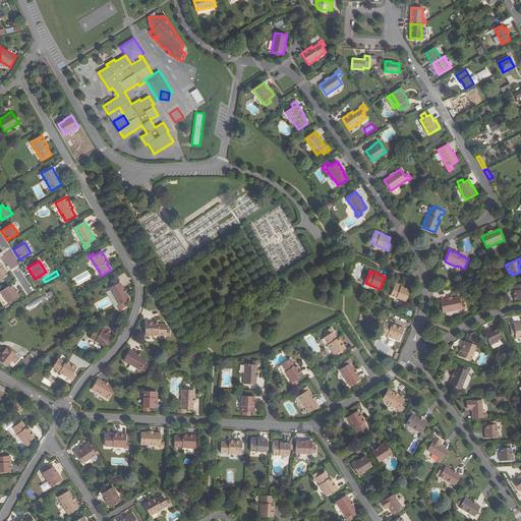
[(124,289),(120,283),(108,290),(117,306),(116,307),(118,311),(125,307),(123,303),(130,299),(124,289)]
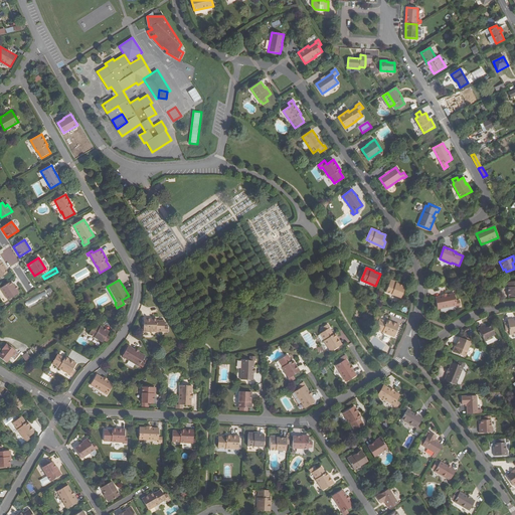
[(391,280),(386,292),(401,298),(405,287),(399,285),(399,284),(391,280)]
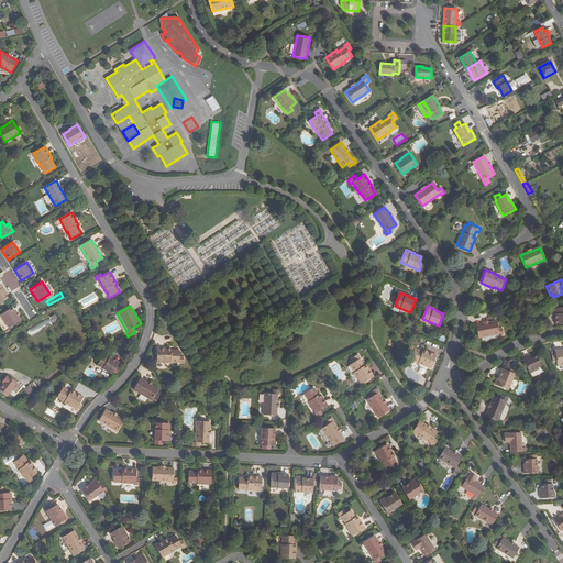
[(12,308),(0,315),(8,328),(20,320),(12,308)]
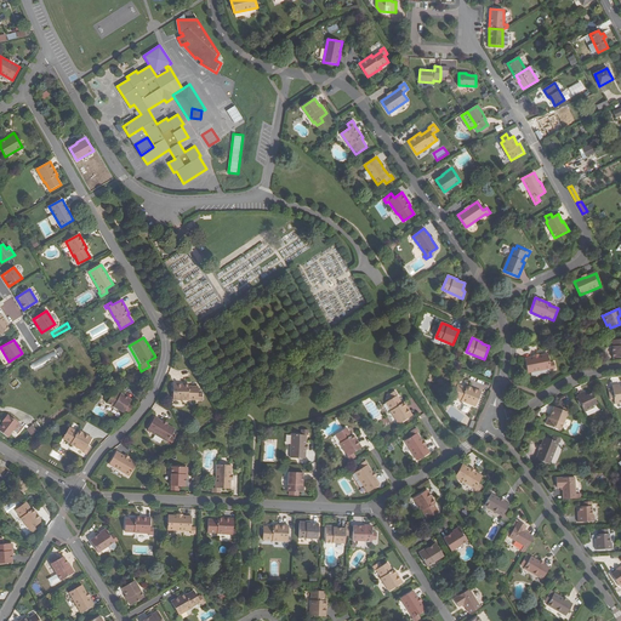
[(55,351),(29,364),(34,371),(58,358),(55,351)]
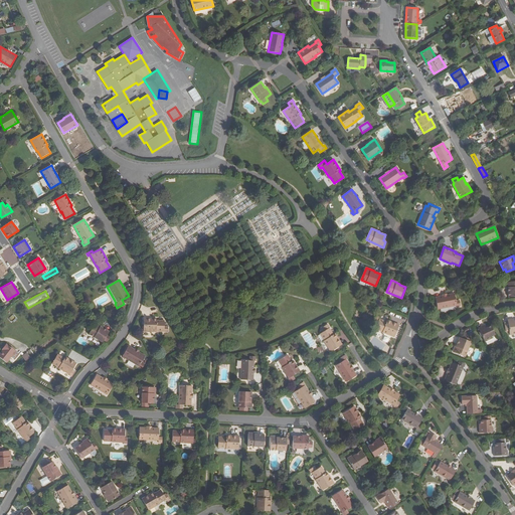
[(455,294),(447,295),(443,296),(436,298),(438,309),(457,306),(457,307),(461,306),(460,301),(456,301),(455,294)]
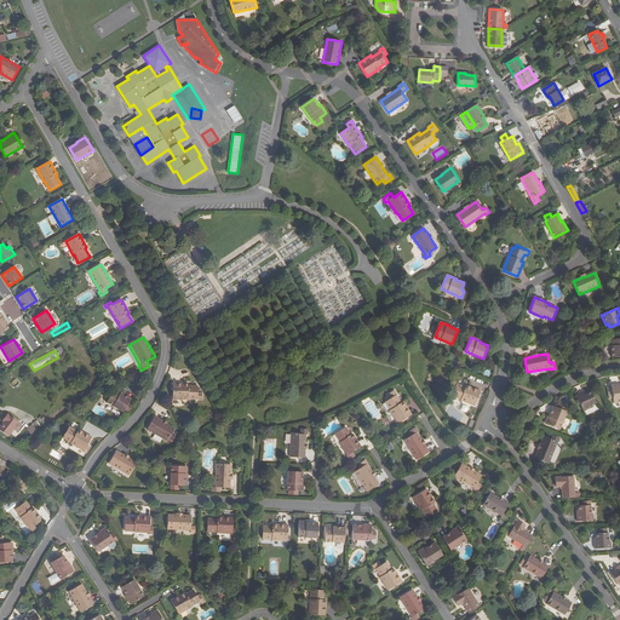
[(455,389),(452,396),(460,400),(475,406),(481,391),(466,385),(465,388),(457,384),(452,382),(449,386),(455,389)]
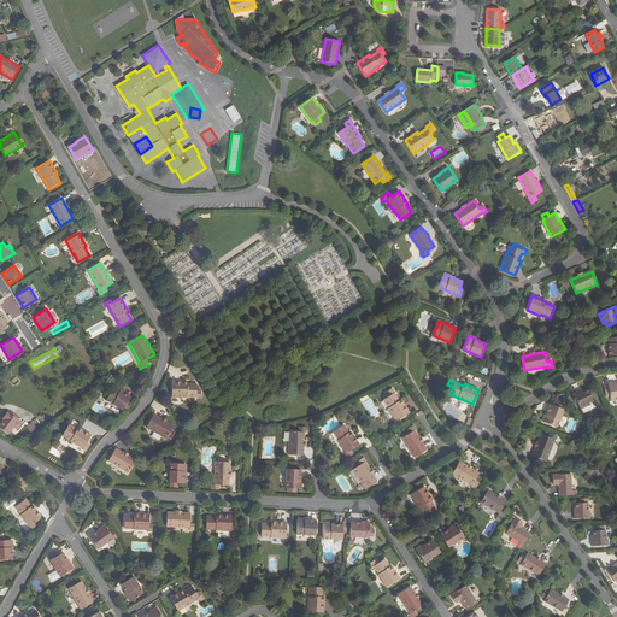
[(201,392),(197,391),(198,385),(188,385),(188,382),(172,382),(171,398),(187,398),(187,397),(201,398),(201,392)]
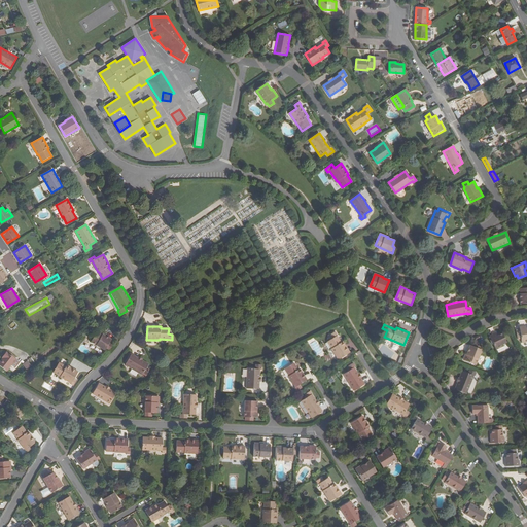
[(521,339),(522,343),(526,342),(526,329),(526,330),(526,328),(526,326),(520,327),(520,329),(517,330),(518,340),(521,339)]
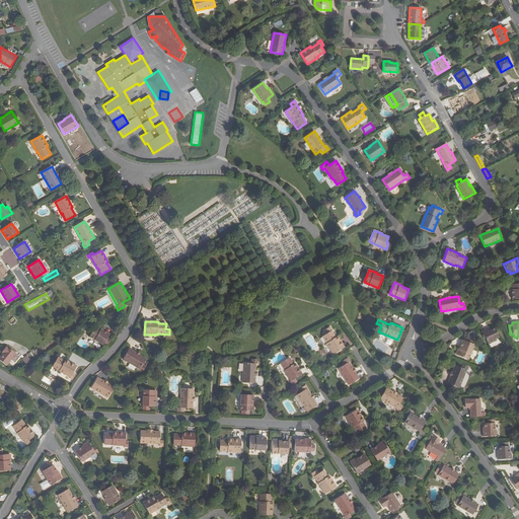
[(96,325),(89,337),(103,345),(104,343),(107,345),(110,340),(107,338),(109,335),(103,330),(103,329),(96,325)]
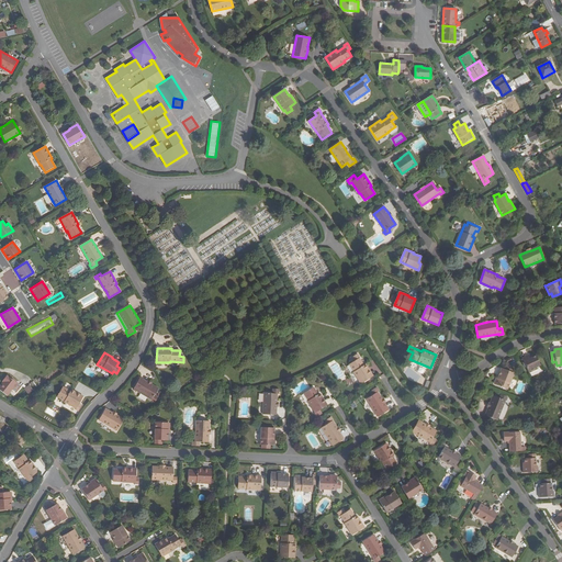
[(521,358),(529,373),(537,369),(536,367),(540,366),(536,356),(532,358),(530,359),(529,357),(528,355),(521,358)]
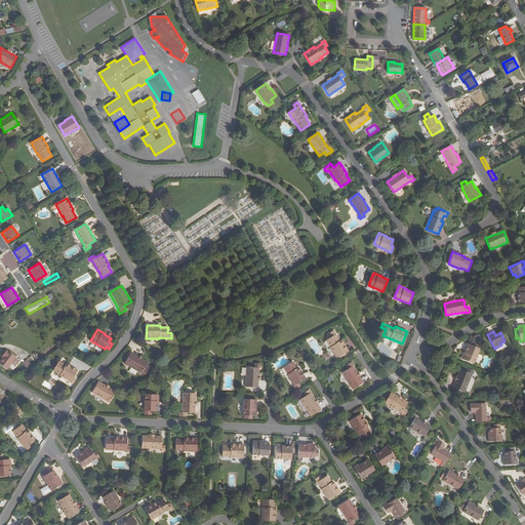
[(330,348),(337,359),(349,352),(341,340),(339,341),(335,334),(326,340),(330,347),(330,348)]
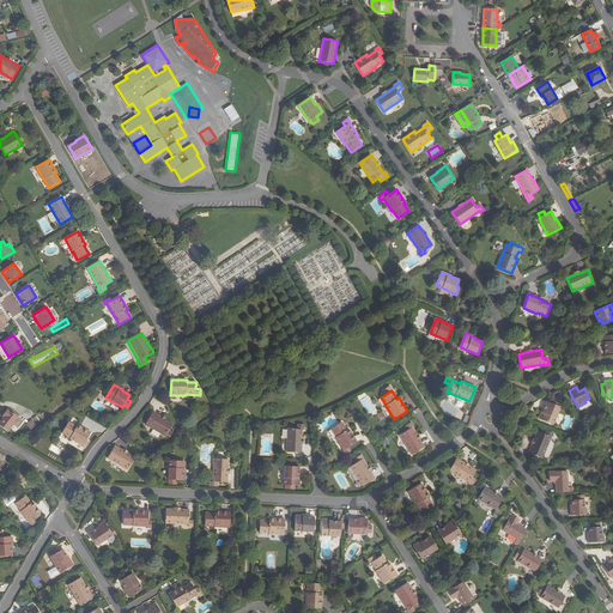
[(542,410),(539,418),(553,424),(560,407),(558,406),(560,402),(554,400),(552,404),(547,402),(544,410),(542,410)]
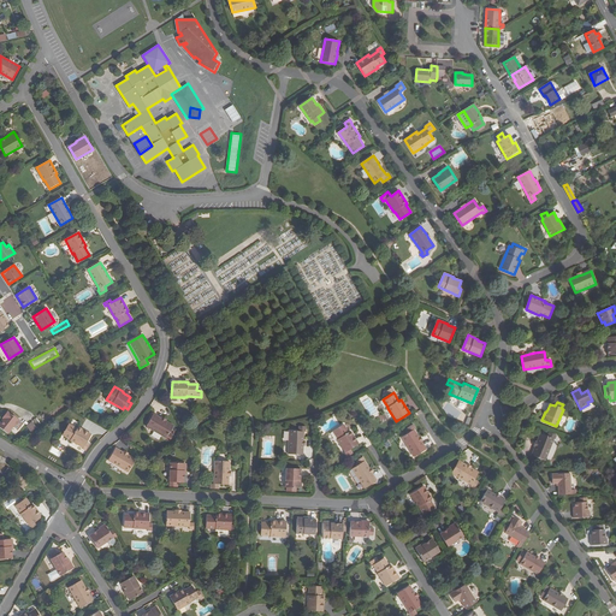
[(9,412),(5,416),(6,416),(5,419),(0,424),(0,427),(9,434),(19,420),(9,412)]
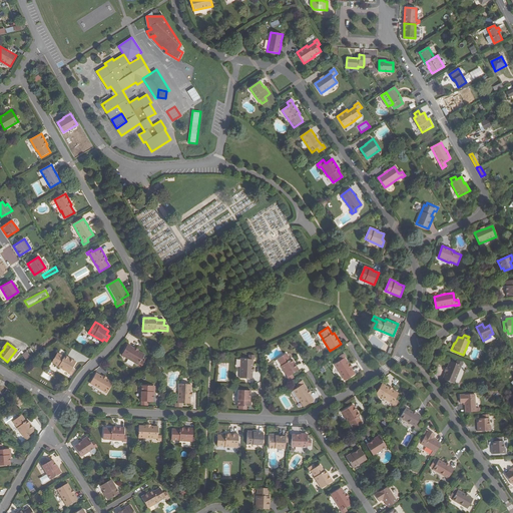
[(144,355),(138,351),(134,349),(128,345),(122,355),(138,365),(144,355)]
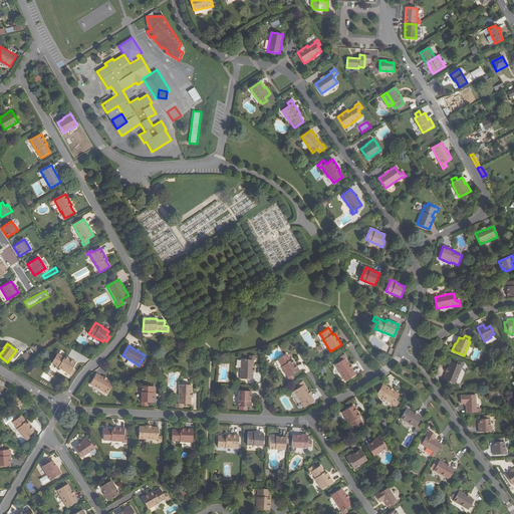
[(335,364),(345,381),(355,374),(351,368),(349,364),(345,358),(350,355),(348,352),(338,358),(340,361),(335,364)]
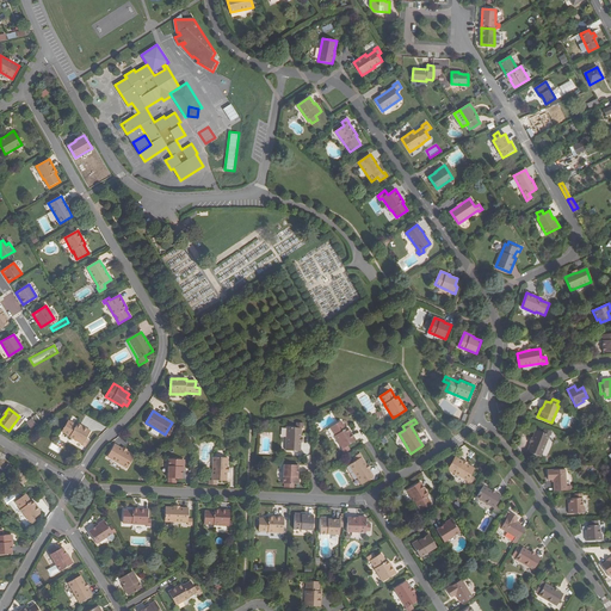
[(68,421),(62,432),(71,437),(69,437),(82,445),(82,446),(85,448),(90,440),(86,439),(91,431),(78,424),(76,425),(68,421)]
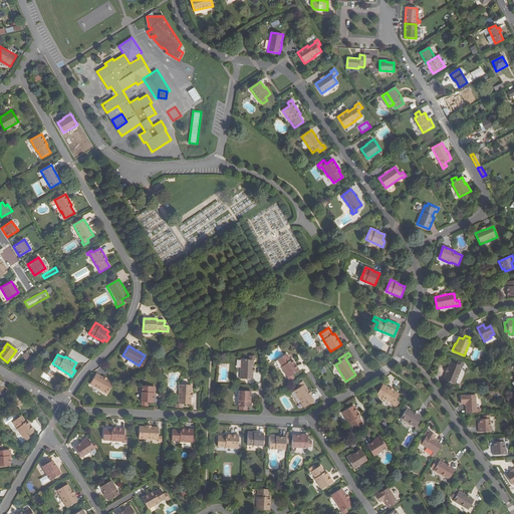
[(287,378),(289,381),(294,378),(292,375),(299,370),(292,359),(291,360),(287,354),(278,359),(282,366),(281,366),(288,377),(287,378)]
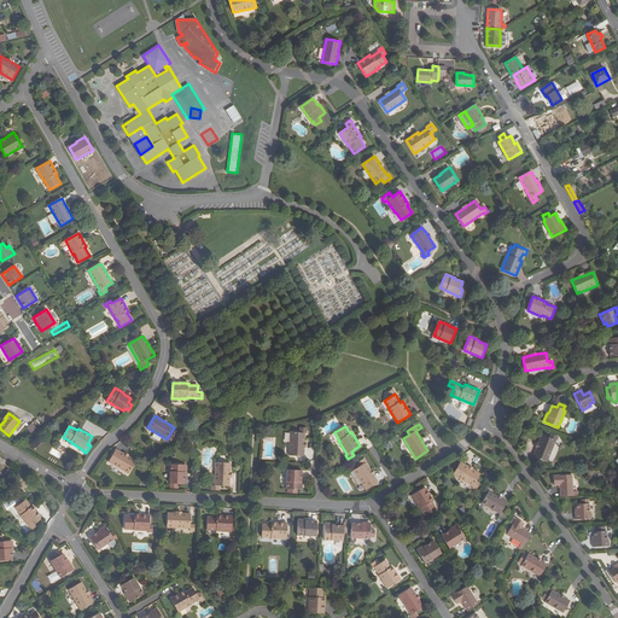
[(304,448),(304,442),(305,433),(290,432),(289,456),(304,456),(304,448)]
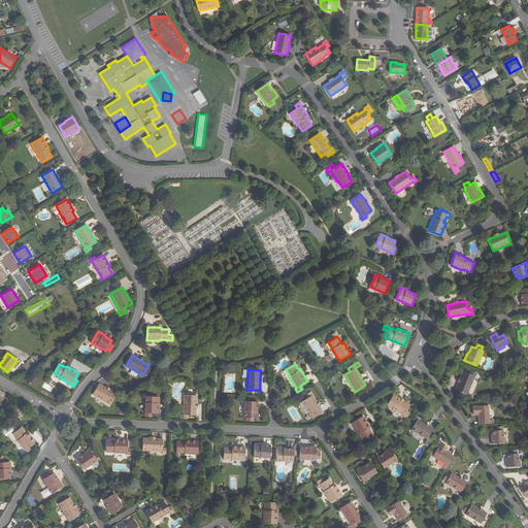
[(459,384),(456,390),(467,395),(474,376),(475,376),(477,373),(471,370),(470,374),(463,371),(460,378),(459,384)]
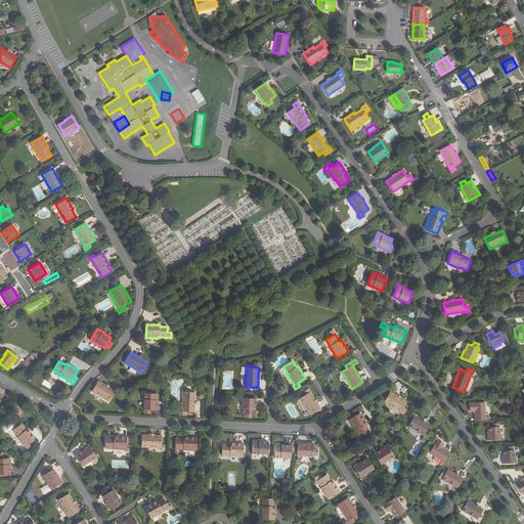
[(98,381),(92,391),(110,401),(116,391),(108,387),(104,385),(98,381)]
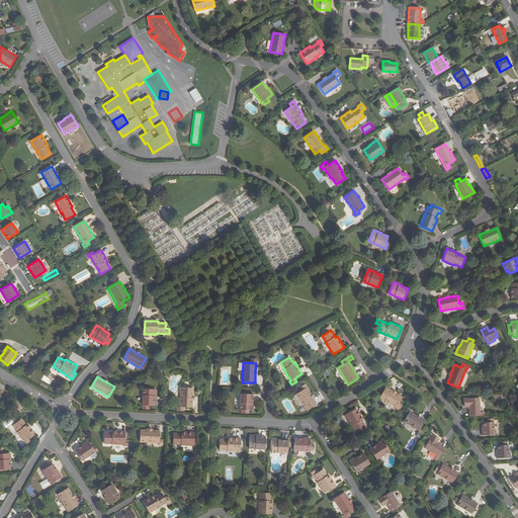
[(317,405),(313,399),(311,394),(307,387),(308,387),(306,384),(300,387),(301,391),(296,395),(307,411),(317,405)]
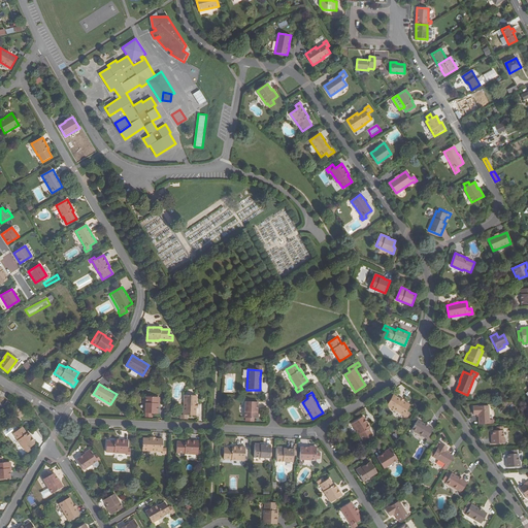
[(196,408),(196,403),(197,396),(185,395),(184,415),(182,415),(182,419),(188,419),(188,416),(196,416),(196,408)]
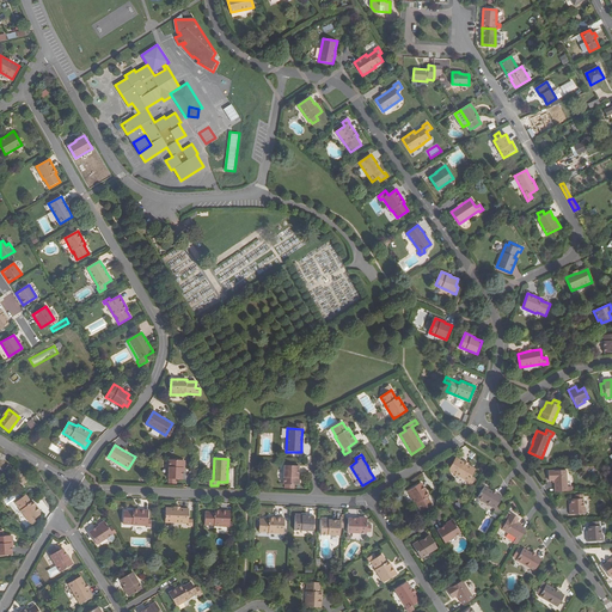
[(467,465),(463,463),(456,458),(448,470),(469,482),(469,481),(472,483),(476,479),(471,477),(476,470),(467,465)]
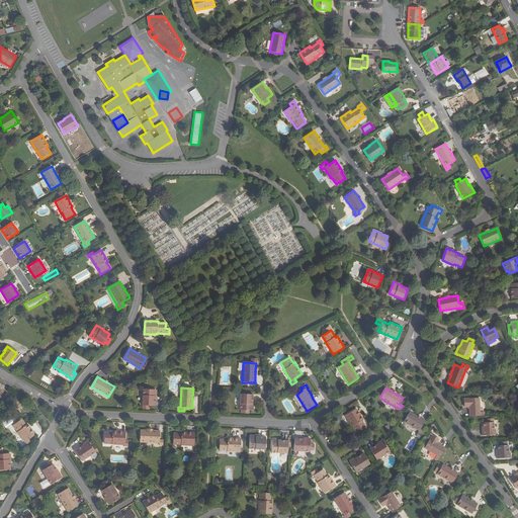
[(150,406),(155,406),(155,399),(156,399),(157,390),(145,390),(144,406),(144,409),(150,410),(150,406)]
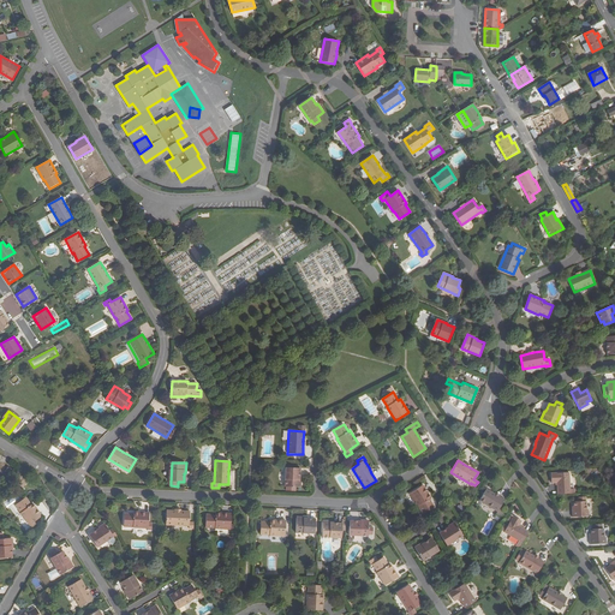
[(286,467),(285,487),(300,488),(302,477),(300,477),(300,469),(286,467)]
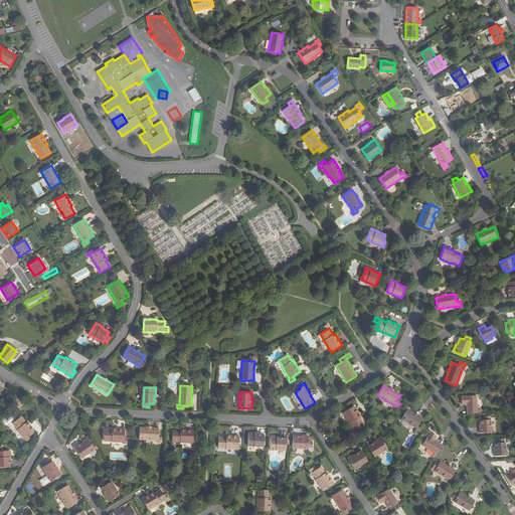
[(467,413),(478,412),(477,395),(461,396),(462,403),(467,403),(467,413)]
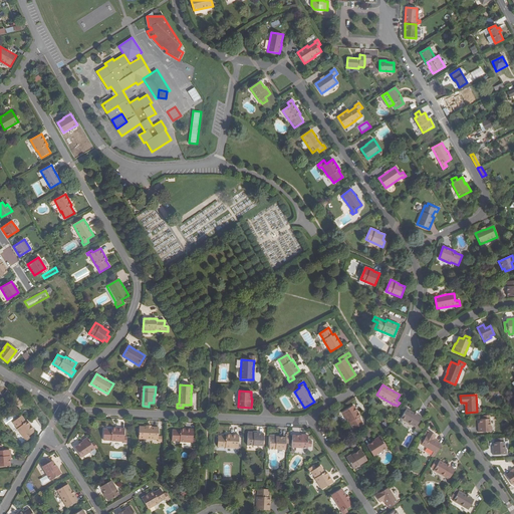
[(349,423),(353,430),(362,424),(358,417),(360,416),(353,406),(342,412),(349,423)]
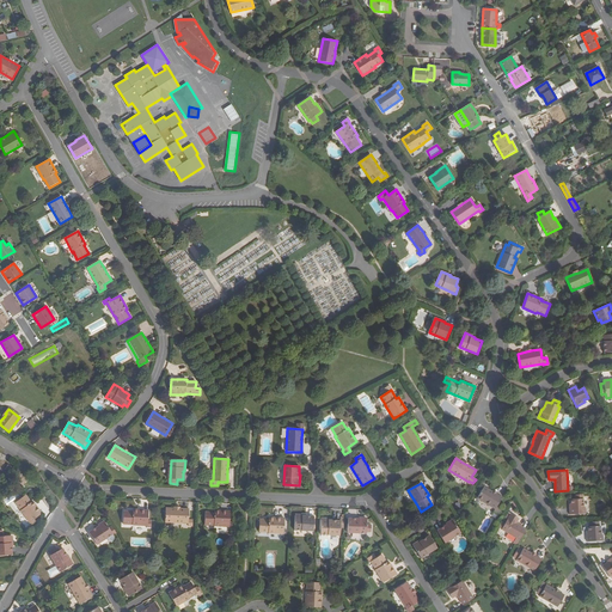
[(484,487),(478,499),(496,509),(495,510),(500,514),(503,507),(499,505),(502,497),(484,487)]
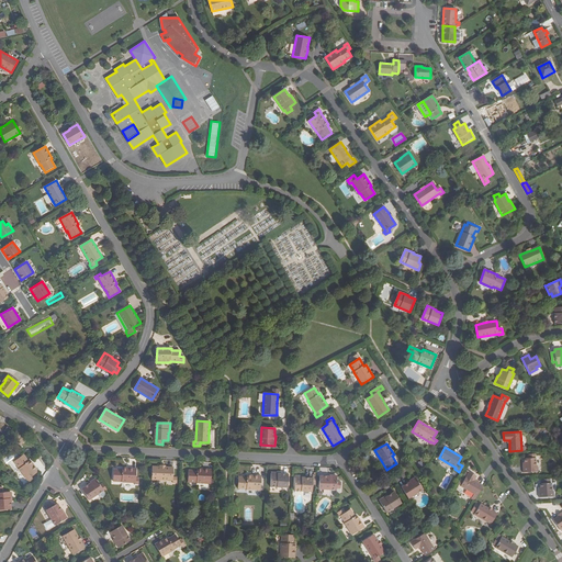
[(523,465),(524,472),(538,471),(537,465),(536,465),(536,458),(536,453),(528,453),(529,458),(525,458),(525,465),(523,465)]
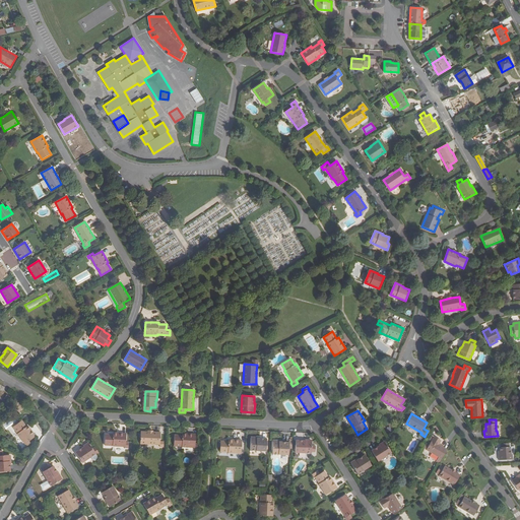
[(21,420),(13,427),(18,433),(17,434),(25,444),(36,436),(27,426),(26,427),(21,420)]
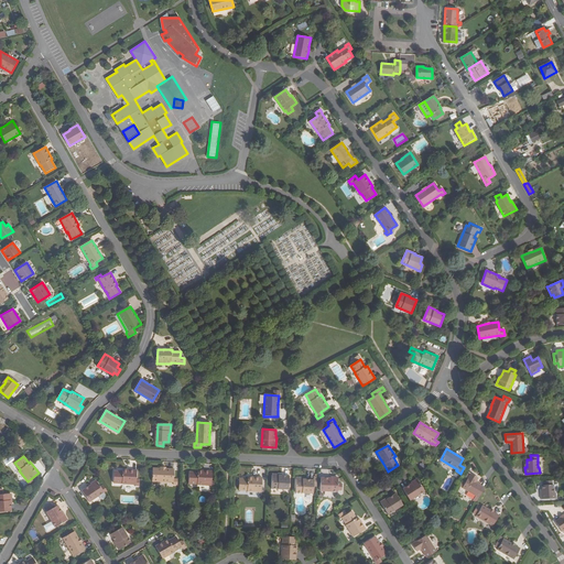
[(174,469),(166,469),(162,469),(153,468),(152,481),(174,483),(173,486),(177,486),(177,479),(174,479),(174,469)]
